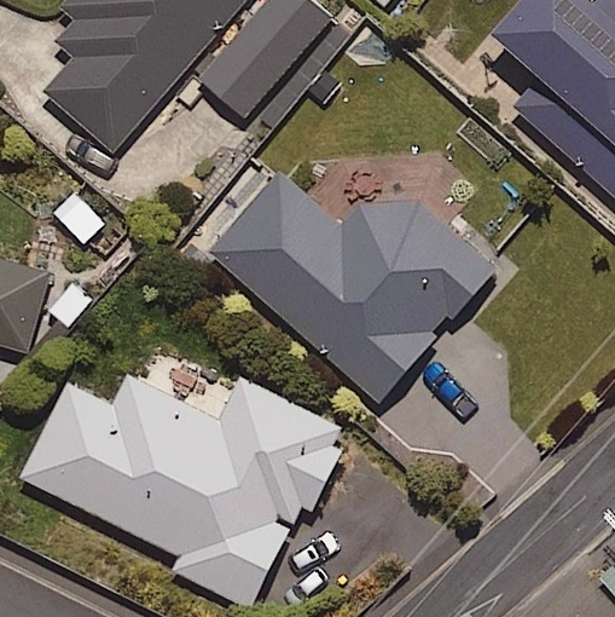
[(198,56),(248,0),(63,0),(62,3),(76,16),(56,40),(76,58),(44,93),(110,154),(198,56)]
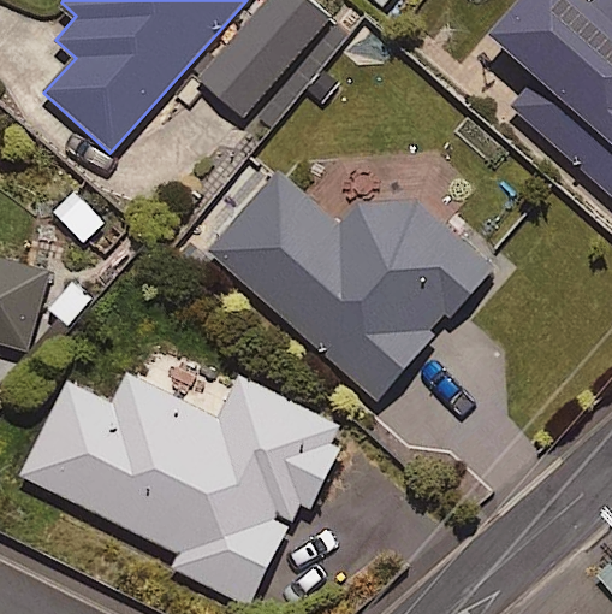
[(304,0),(268,0),(209,66),(197,80),(261,137),(349,40),(304,0)]
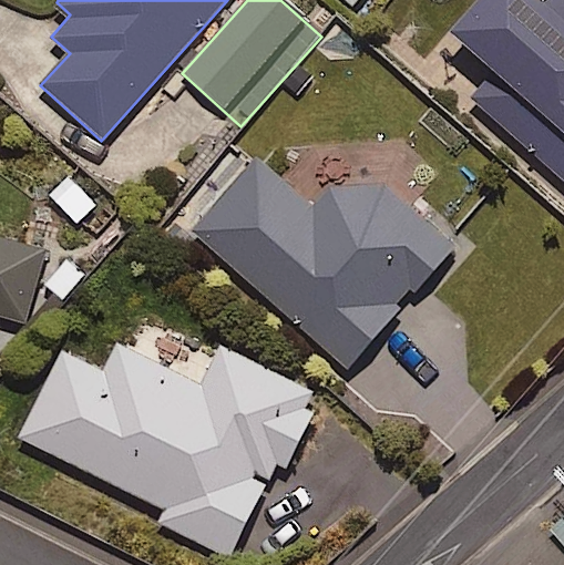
[(478,0),(453,29),(484,57),(498,68),(470,99),(529,151),(563,182),(563,0),(549,0),(547,2),(544,0),(478,0)]
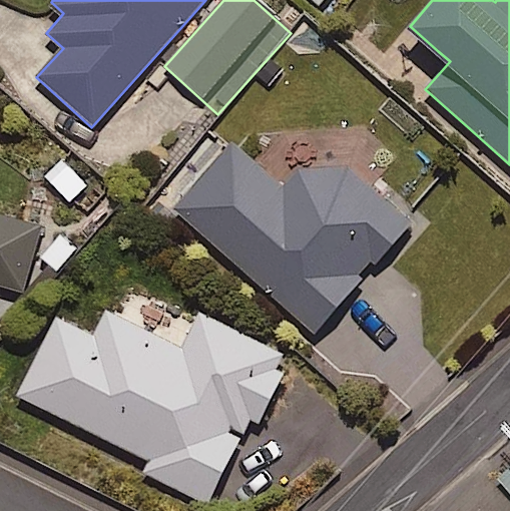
[(283,187),(231,142),(172,209),(314,334),(412,221),(347,165),(335,178),(310,156),(283,187)]
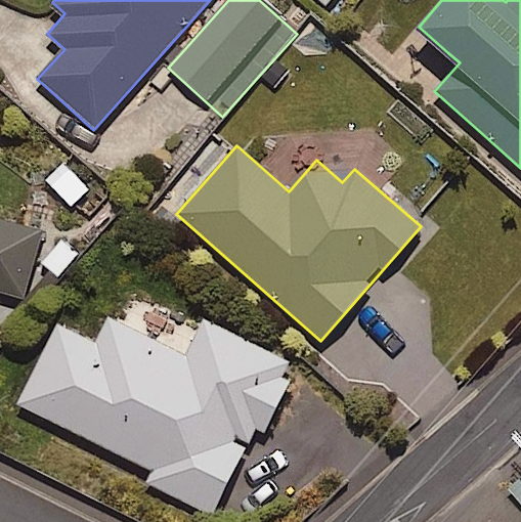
[(42,233),(0,220),(0,292),(22,299),(42,233)]
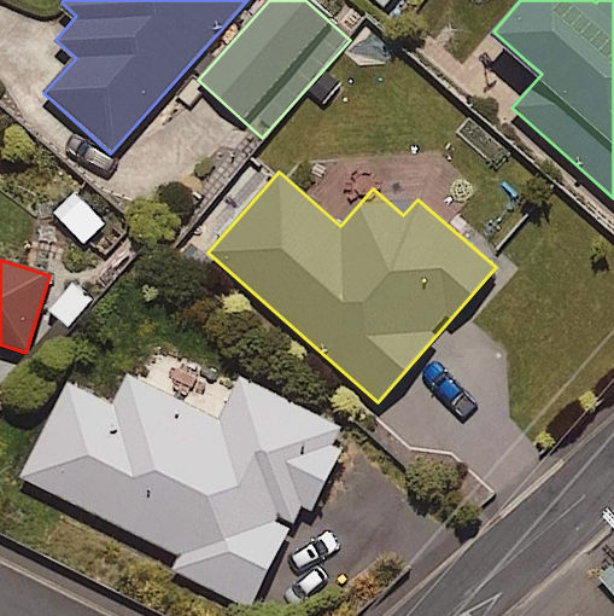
[(214,419),(129,376),(112,407),(69,384),(22,476),(180,557),(173,570),(249,608),(300,505),(310,510),(348,436),(234,378),(214,419)]
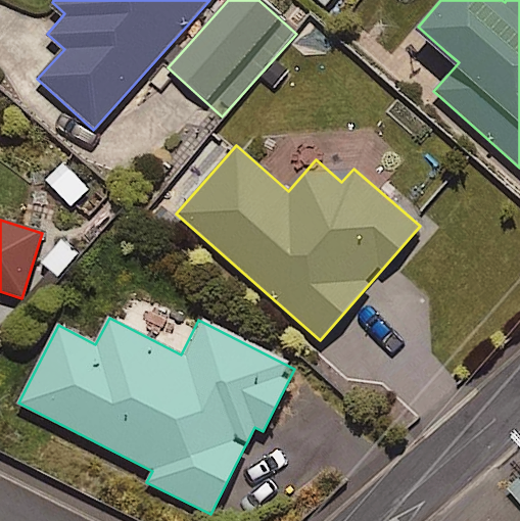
[(519,476),(507,489),(519,504),(519,476)]
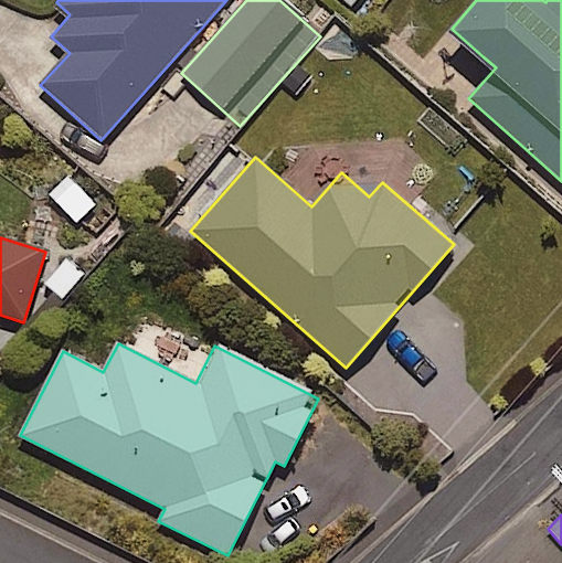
All buildings are outlined.
